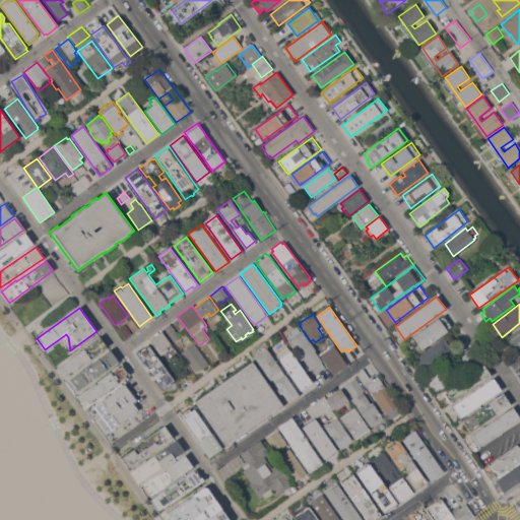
[(423,350),(421,348),(416,351),(412,344),(415,342),(412,337),(443,315),(451,326),(446,329),(448,332),(423,350)]
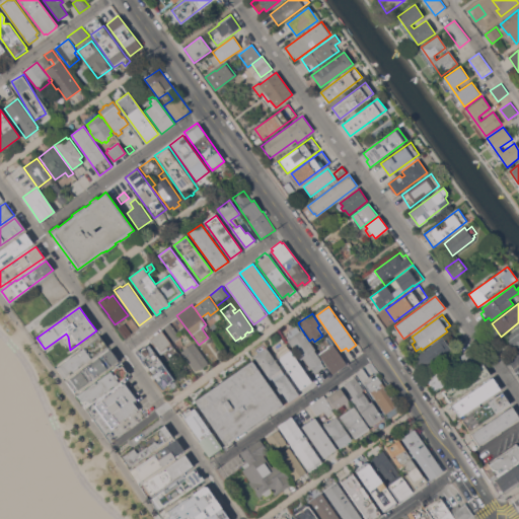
[(180,337),(174,342),(163,326),(169,322),(170,323),(180,337)]
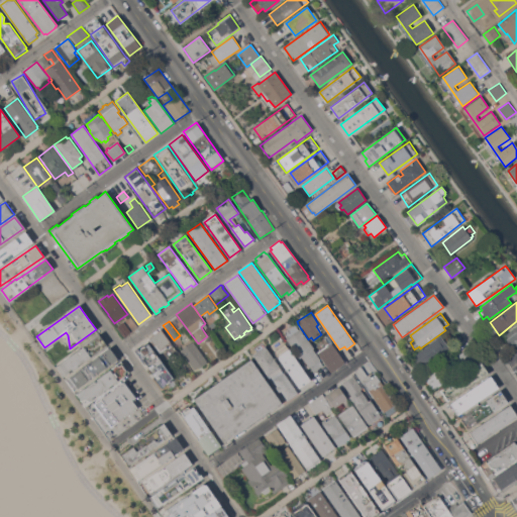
[(131,332),(125,337),(120,330),(119,330),(117,327),(124,322),(131,332)]
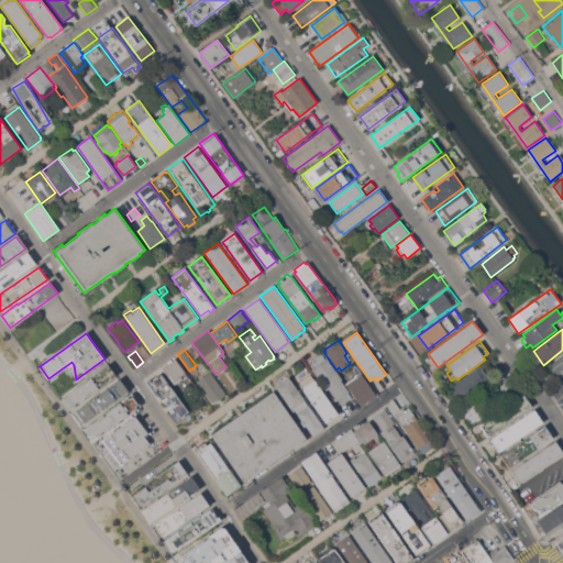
[(326,360),(327,357),(342,379),(341,379),(349,392),(348,393),(352,398),(342,405),(338,399),(337,400),(329,388),(326,390),(311,370),(313,368),(309,362),(321,353),(322,355),(326,360)]
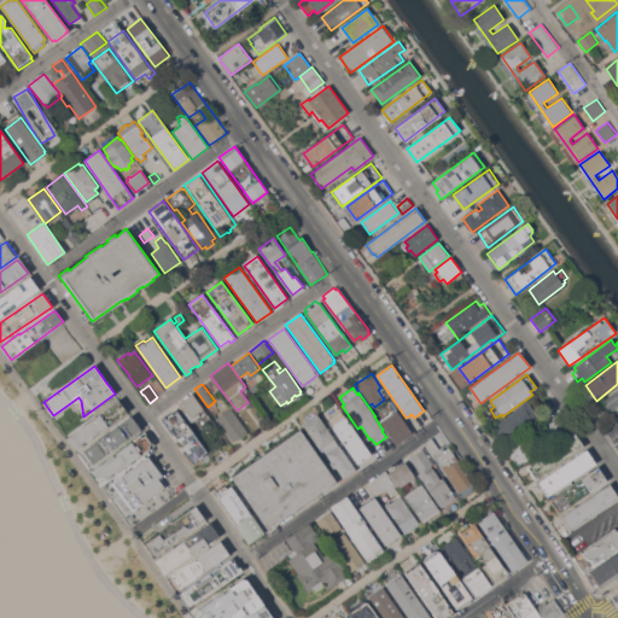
[(617,389),(617,413),(613,417),(602,401),(617,389)]
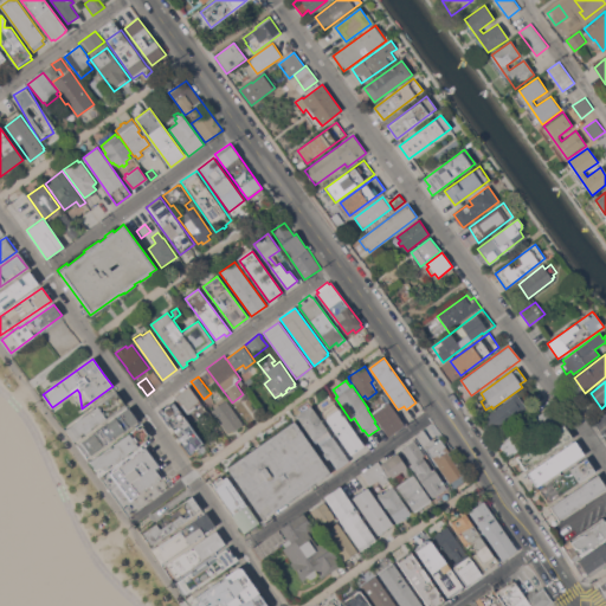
[(208,412),(194,423),(175,397),(188,386),(208,412)]
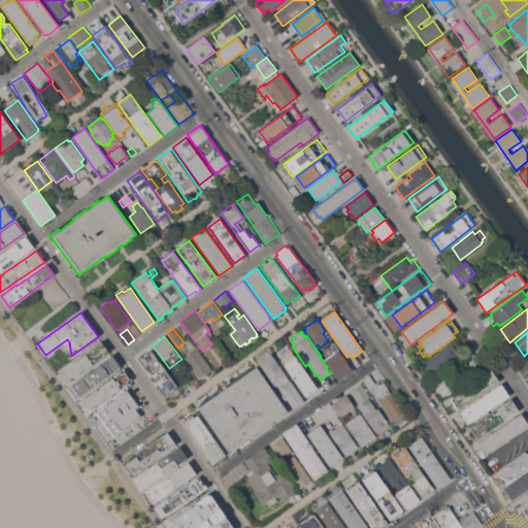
[(101,341),(109,352),(65,385),(58,374),(101,341)]
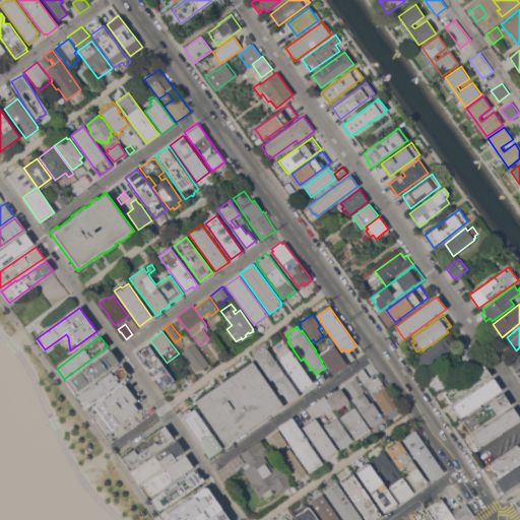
[(452,351),(423,373),(412,360),(443,338),(452,351)]
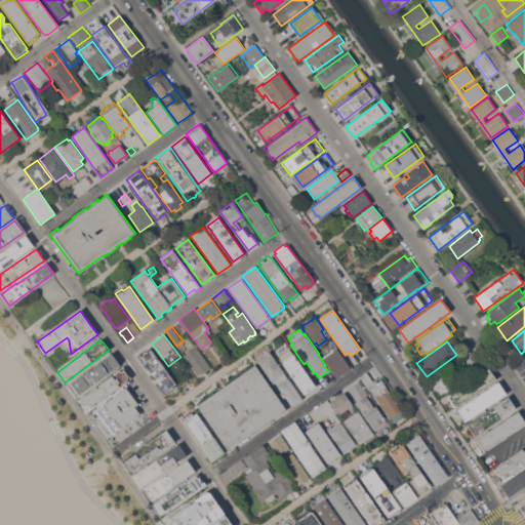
[(209,366),(210,368),(202,374),(201,372),(197,375),(184,356),(196,347),(209,366)]
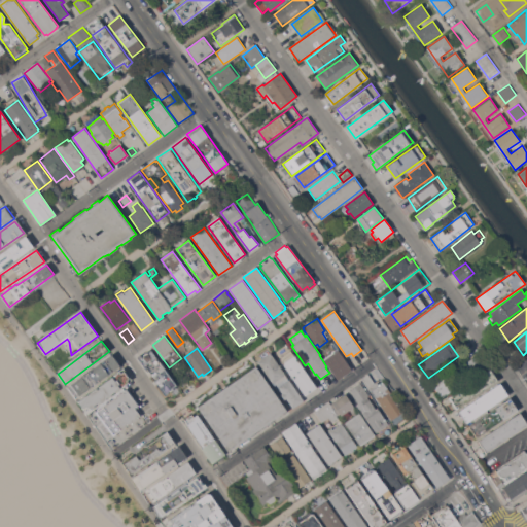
[(151,350),(176,385),(173,387),(173,390),(170,392),(168,391),(169,393),(165,395),(160,388),(161,387),(159,384),(157,385),(154,381),(159,378),(156,375),(154,377),(152,376),(145,365),(143,365),(137,357),(139,355),(143,356),(143,354),(145,352),(147,352),(151,350)]
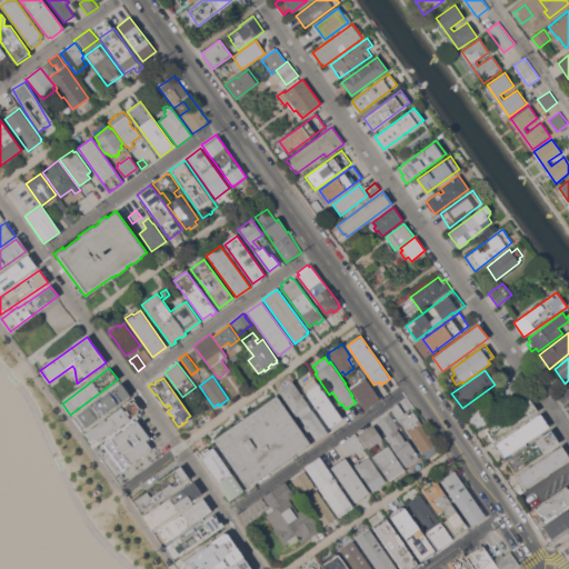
[(312,378),(317,383),(318,383),(341,418),(329,427),(302,389),(301,387),(302,385),(312,378)]
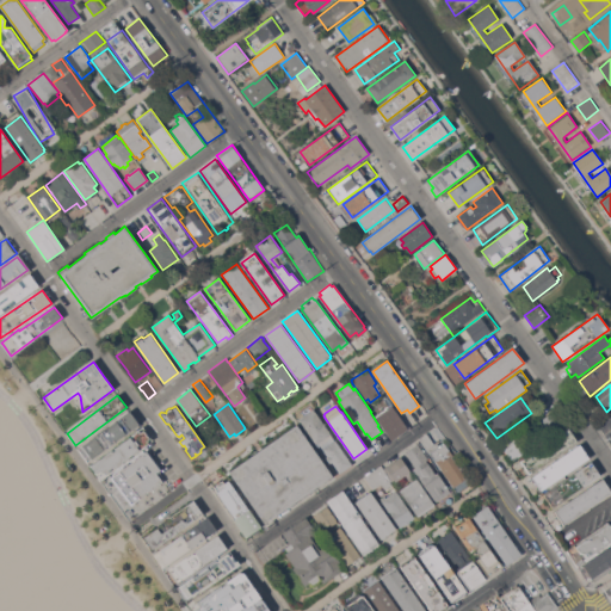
[(408,429),(392,440),(376,417),(392,406),(408,429)]
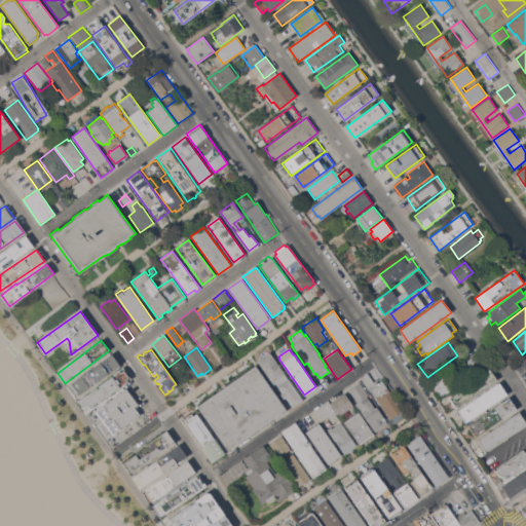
[(287,376),(273,385),(257,361),(269,351),(270,353),(287,376)]
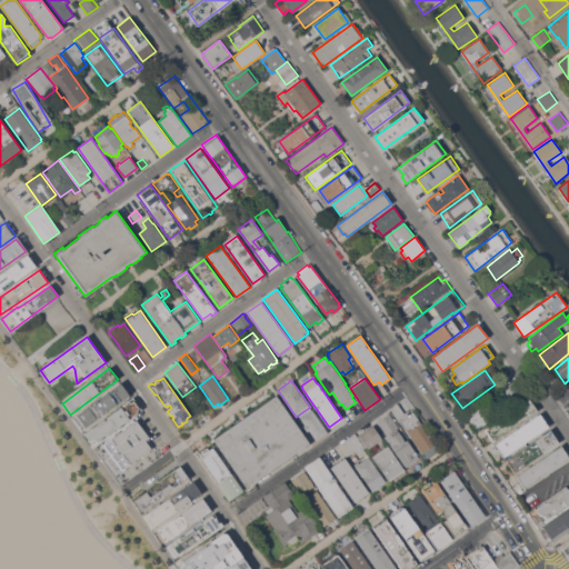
[(517,382),(525,393),(522,395),(525,397),(512,405),(503,391),(517,382)]
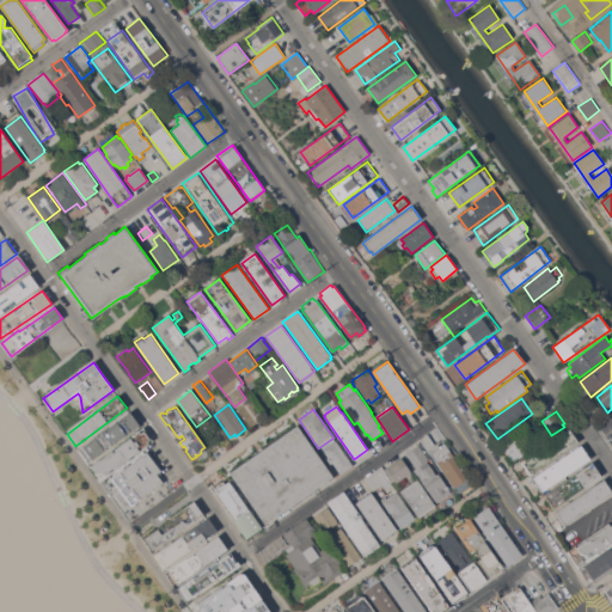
[(129,412),(139,426),(89,463),(79,450),(129,412)]
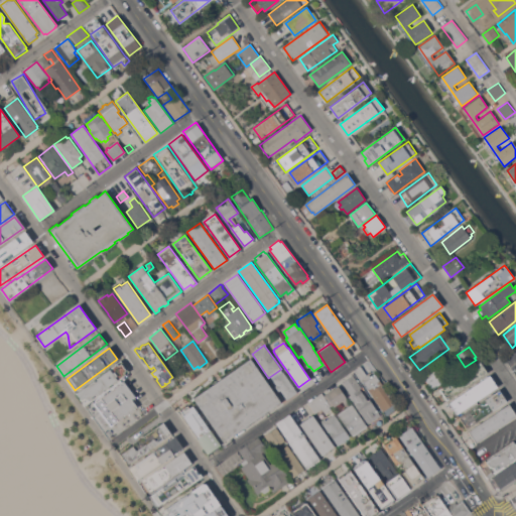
[(280,402),(223,442),(194,400),(250,359),(280,402)]
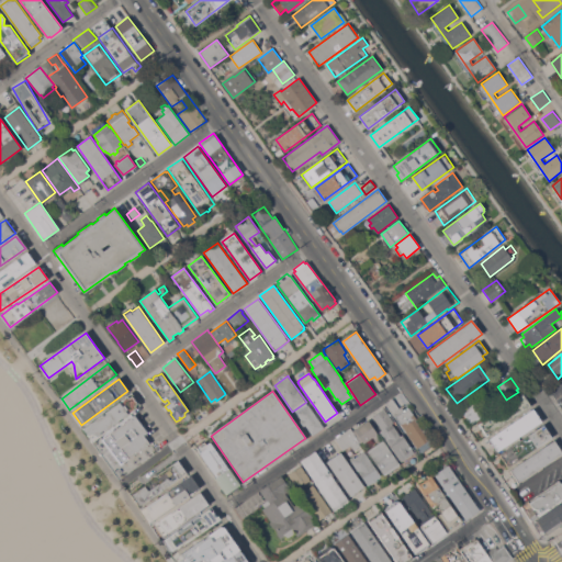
[(132,393),(133,395),(132,396),(137,403),(138,402),(141,404),(92,440),(83,428),(132,393)]
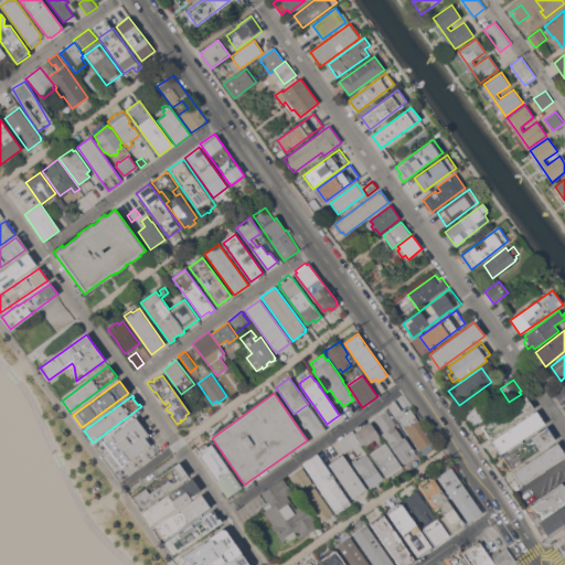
[(525,396),(533,407),(489,438),(480,427),(525,396)]
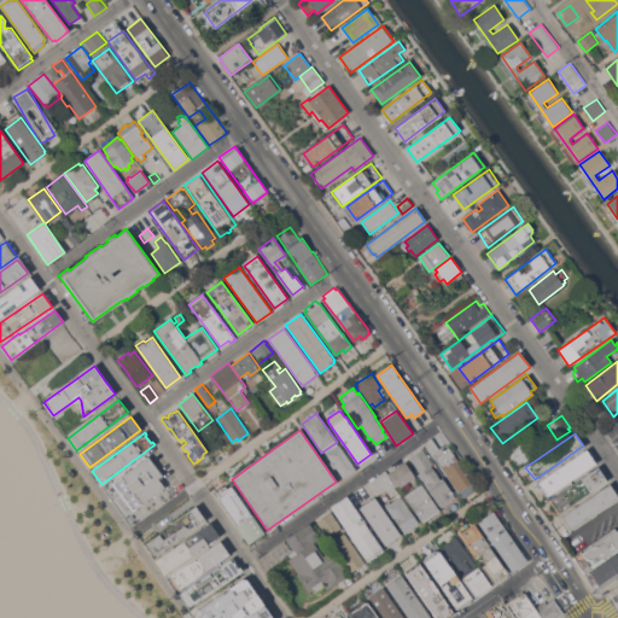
[(424,443),(431,438),(432,439),(439,435),(447,444),(442,449),(444,452),(449,448),(459,461),(456,462),(464,472),(465,472),(473,483),(459,494),(439,466),(441,465),(435,456),(433,458),(425,445),(424,443)]
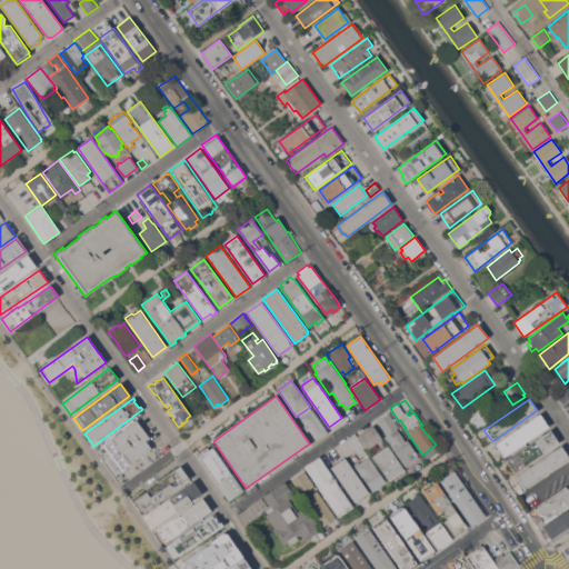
[(481,406),(490,420),(477,429),(467,416),(481,406)]
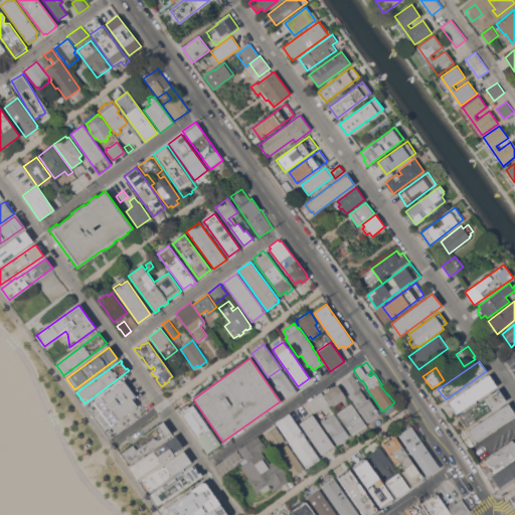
[(297,391),(286,398),(280,389),(277,390),(274,386),(276,384),(272,378),(283,371),(297,391)]
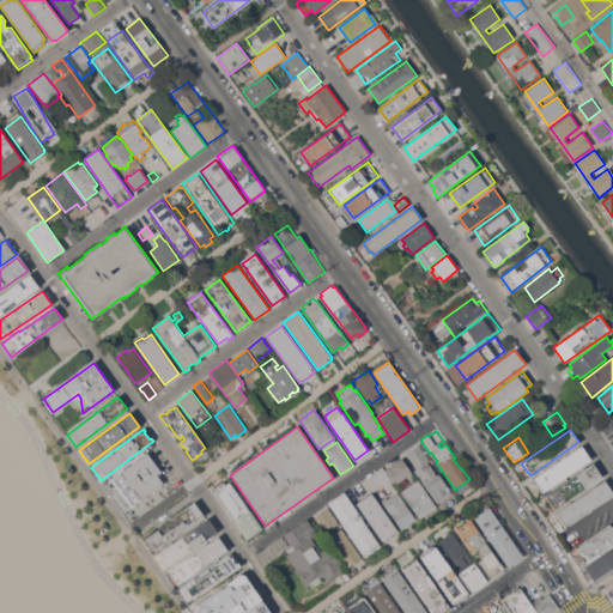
[(430,460),(428,461),(437,475),(439,474),(453,493),(437,504),(422,480),(420,480),(413,471),(416,469),(406,454),(419,445),(430,460)]
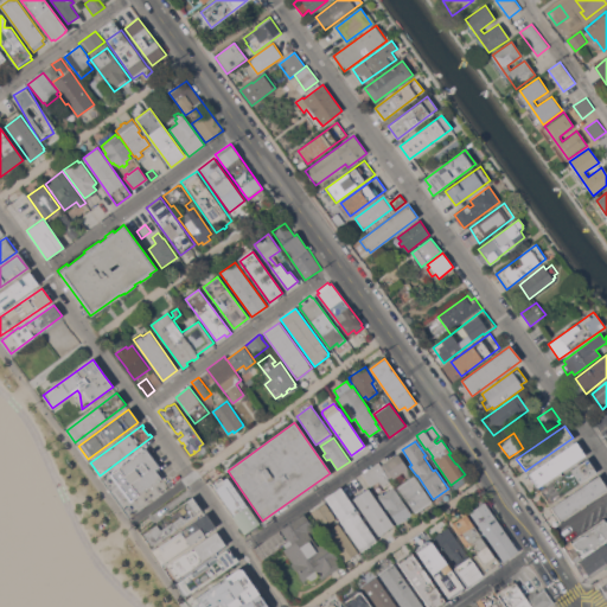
[(575,441),(585,455),(537,487),(528,474),(575,441)]
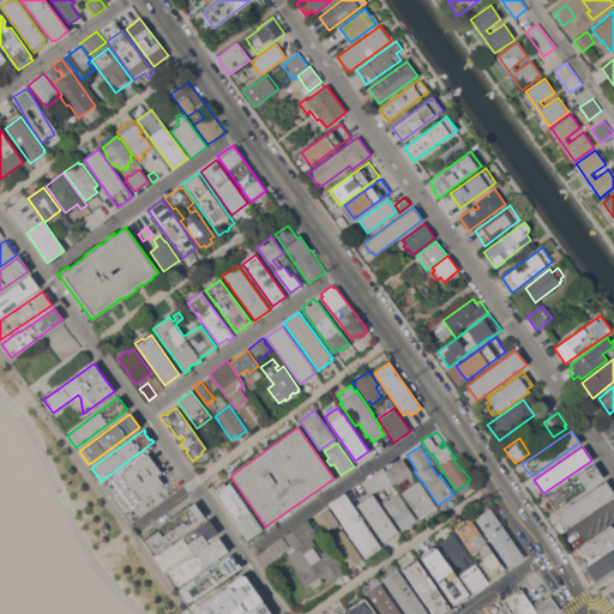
[(114,477),(114,479),(148,452),(162,471),(157,475),(164,485),(132,509),(110,480),(114,477)]
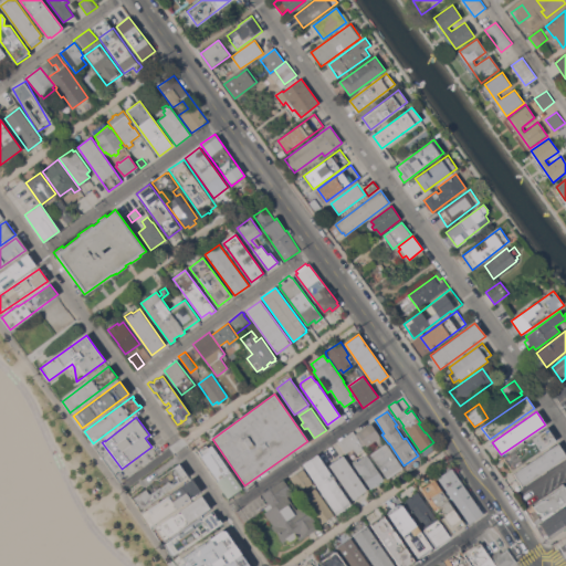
[(356,433),(370,422),(380,437),(379,437),(384,443),(386,442),(402,468),(387,479),(370,453),(376,450),(371,443),(366,448),(356,433)]
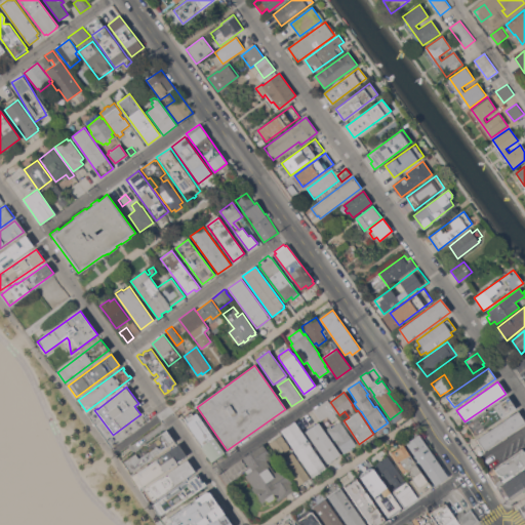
[(508,397),(516,408),(474,437),(466,426),(508,397)]
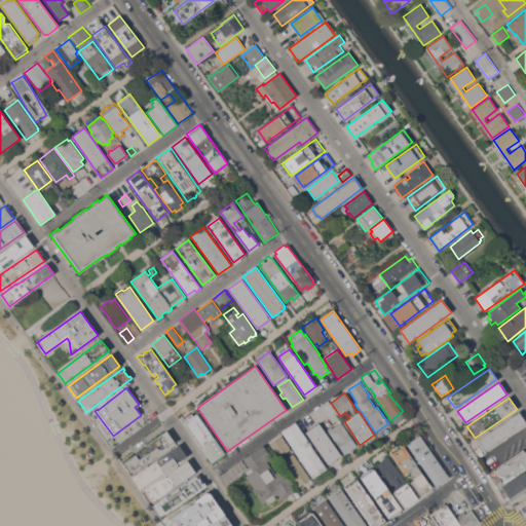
[(339,416),(337,413),(336,415),(338,417),(332,421),(329,416),(322,421),(313,410),(328,401),(330,403),(331,403),(340,416),(339,416)]
